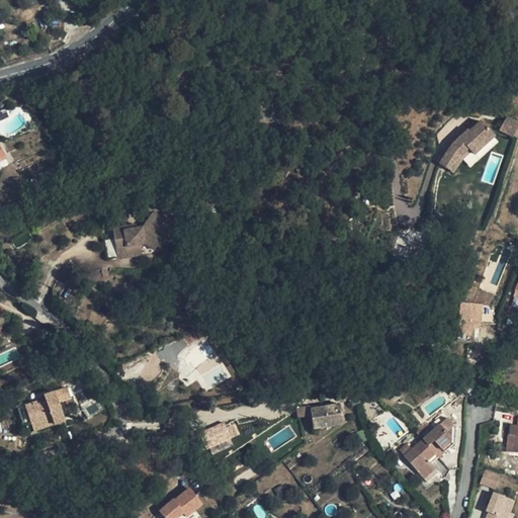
[(517,120),(506,115),(500,131),(513,137),(517,124),(517,120)]
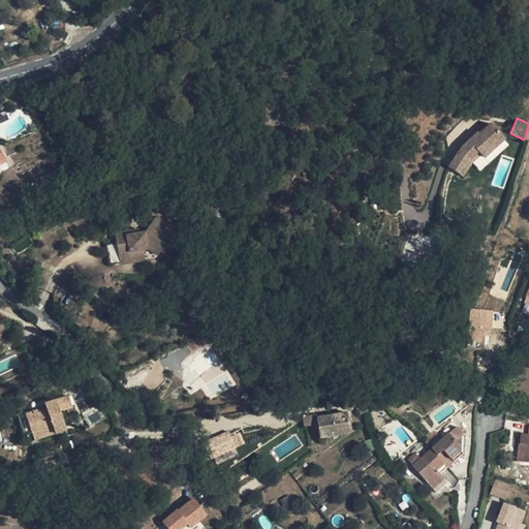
[(501,134),(491,125),(464,145),(450,166),(464,175),(475,158),(480,153),(487,158),(506,139),(501,134)]
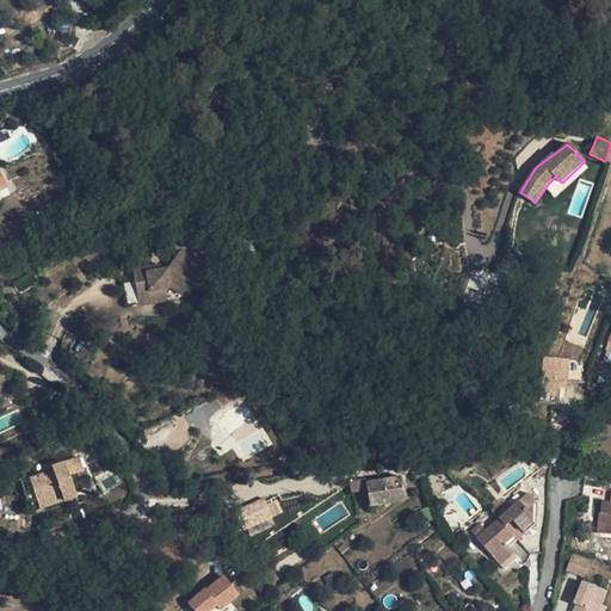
[(192,264),(180,255),(167,273),(160,275),(154,275),(153,270),(131,273),(135,298),(147,296),(147,301),(166,298),(165,294),(171,292),(180,300),(195,282),(185,273),(192,264)]
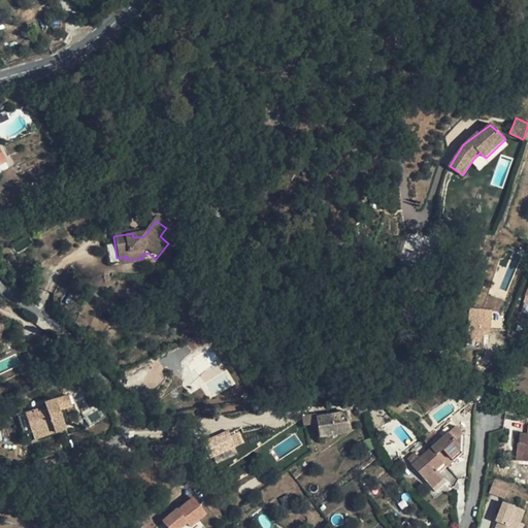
[(119,267),(143,263),(143,258),(127,260),(127,256),(117,258),(119,267)]
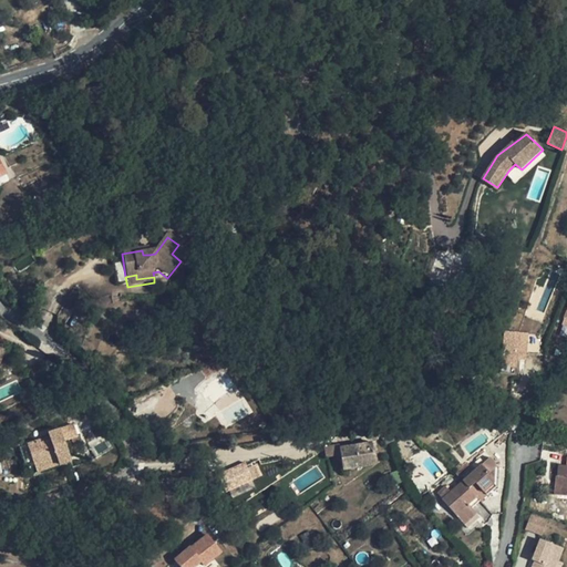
[(505,342),(519,341),(518,329),(515,330),(515,331),(504,332),(505,342)]
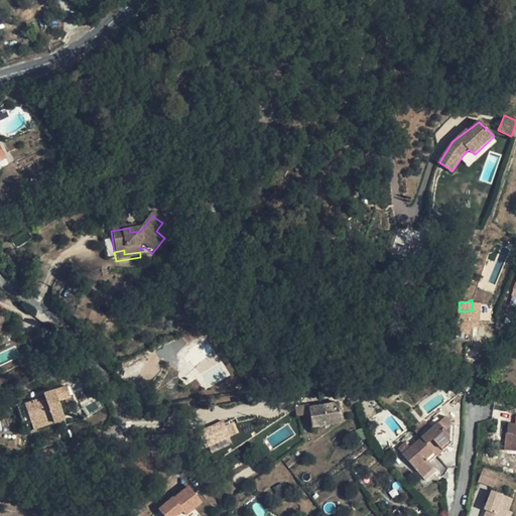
[(214,350),(206,341),(200,346),(198,343),(182,356),(187,363),(204,350),(208,355),(214,350)]
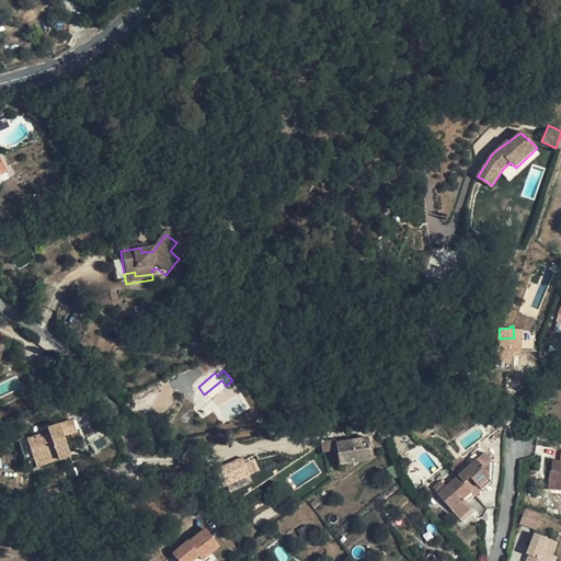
[(77,432),(73,421),(47,428),(50,435),(41,438),(39,435),(27,441),(35,462),(57,455),(58,460),(70,456),(64,436),(70,434),(77,432)]
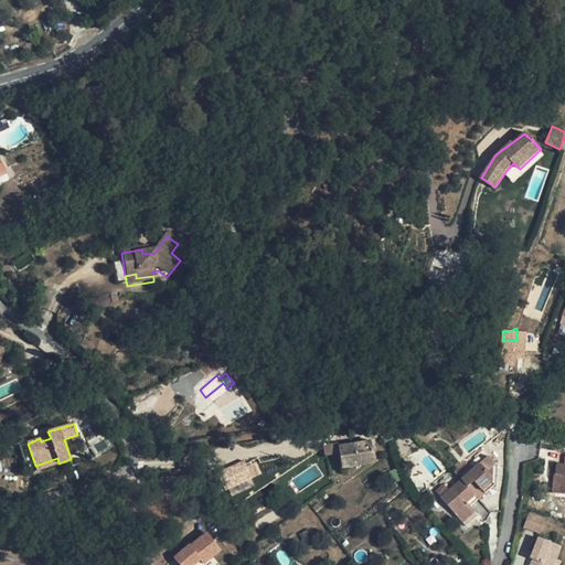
[(394,438),(391,432),(381,436),(385,444),(394,438)]
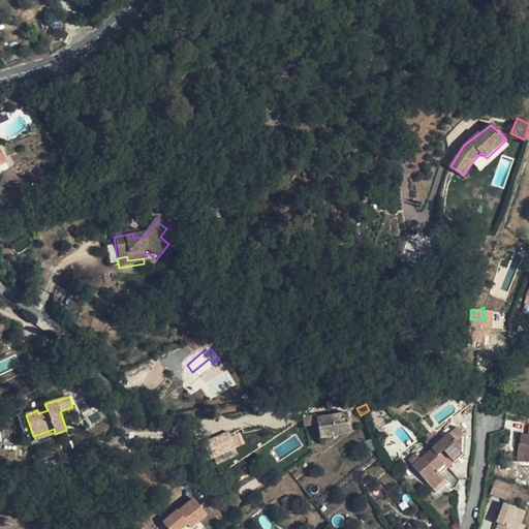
[(350,432),(347,412),(317,417),(318,427),(320,438),(328,437),(344,434),(350,432)]
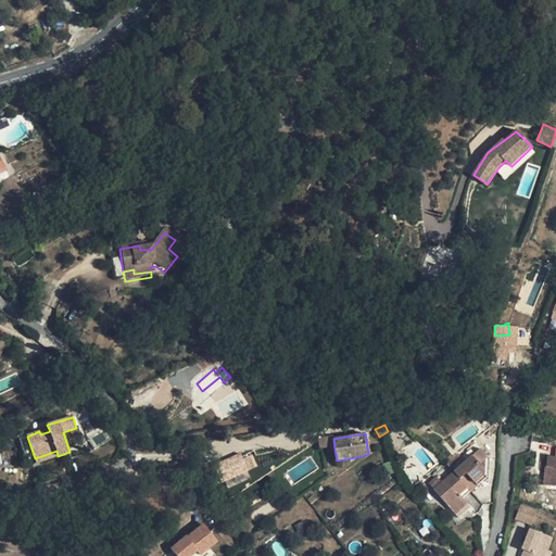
[(257,467),(250,450),(217,464),(225,481),(257,467)]
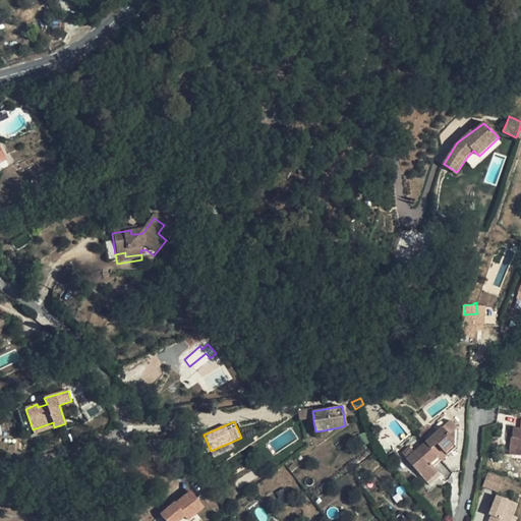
[(425,442),(439,457),(442,459),(442,460),(448,455),(446,453),(454,446),(455,442),(450,435),(456,430),(456,425),(451,421),(425,442)]
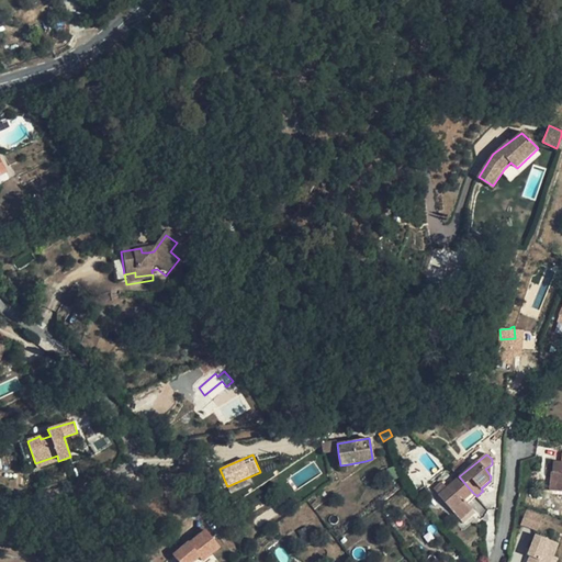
[(58,461),(57,456),(35,463),(37,468),(58,461)]
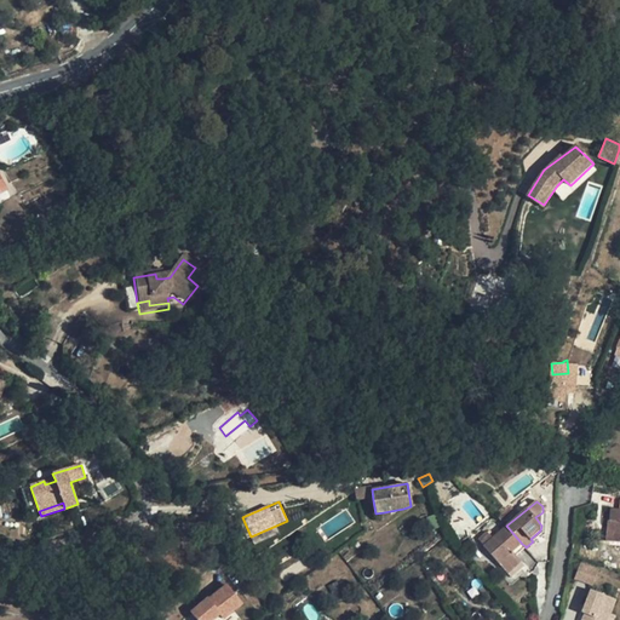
[(515,510),(510,505),(498,515),(503,522),(515,510)]
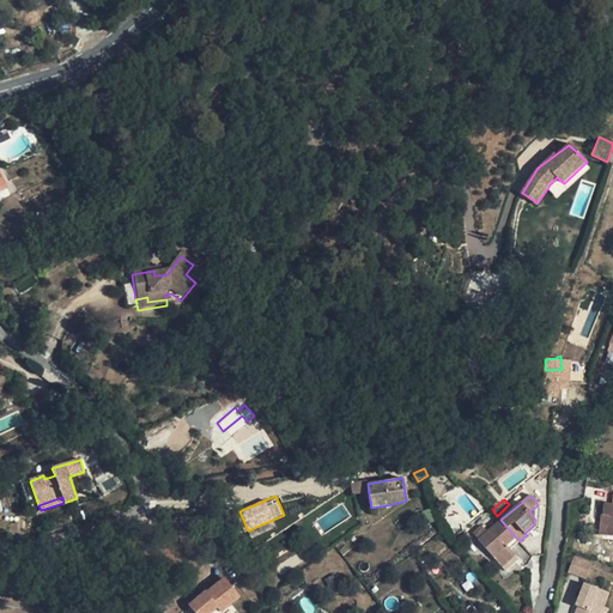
[(516,538),(501,520),(487,532),(481,526),(473,533),(504,566),(516,556),(511,548),(508,545),(516,538)]
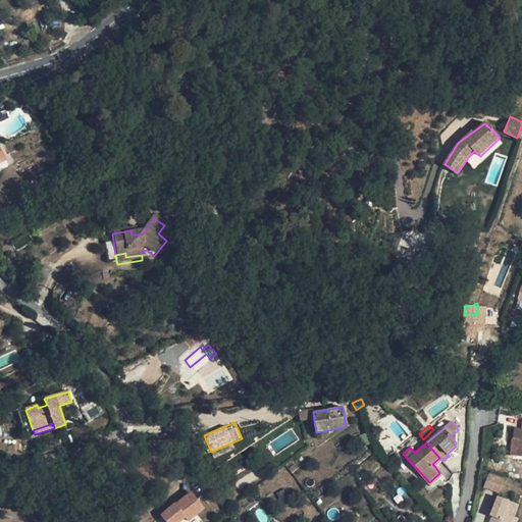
[(457,449),(455,447),(447,454),(449,456),(457,449)]
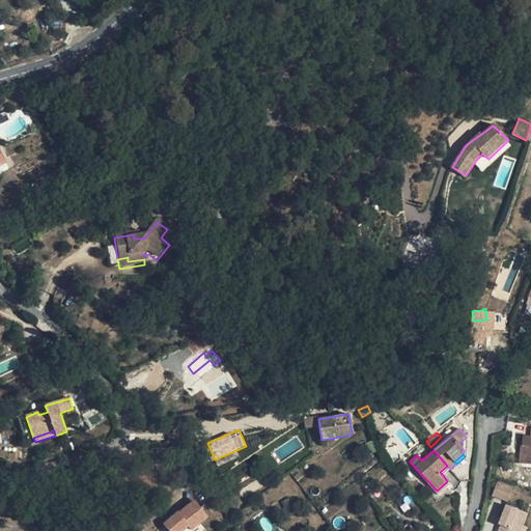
[(450,468),(447,466),(440,472),(443,475),(450,468)]
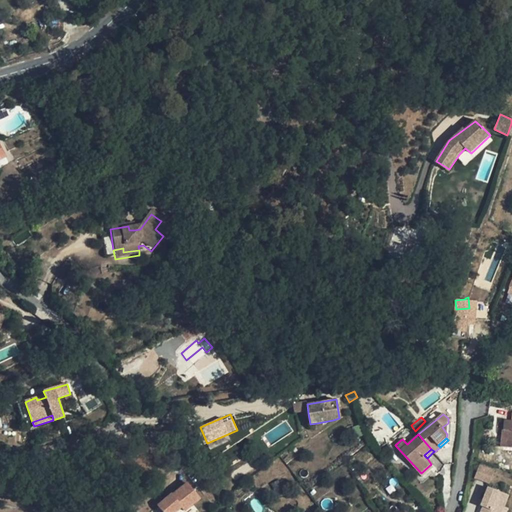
[(434,467),(431,464),(421,473),(424,476),(434,467)]
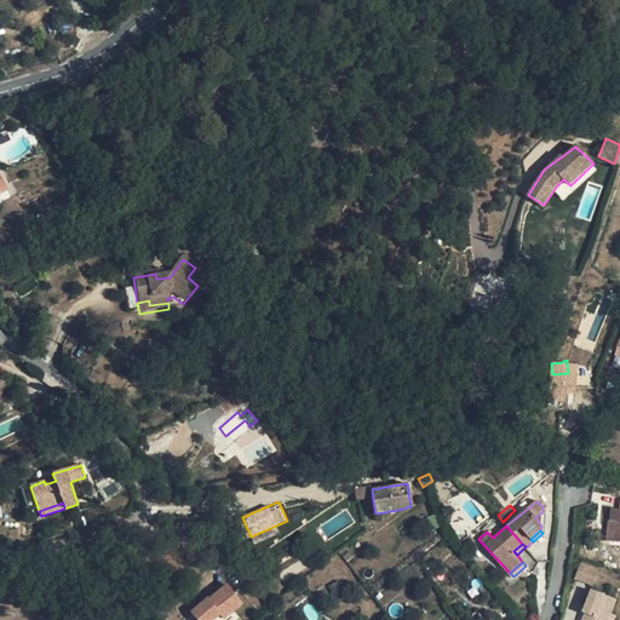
[(336,600),(345,595),(338,581),(328,586),(336,600)]
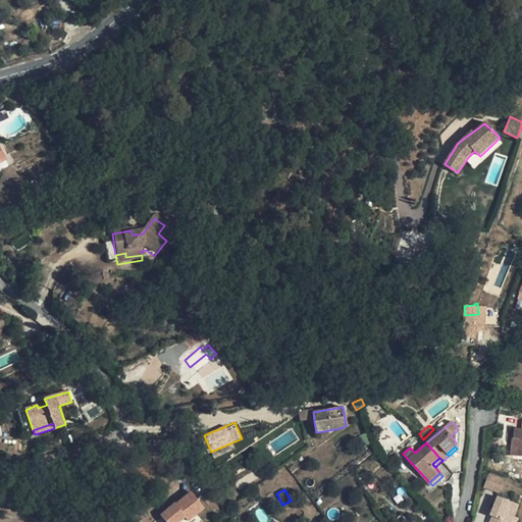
[(205,506),(193,491),(178,504),(176,503),(160,516),(165,521),(176,521),(187,514),(191,518),(205,506)]
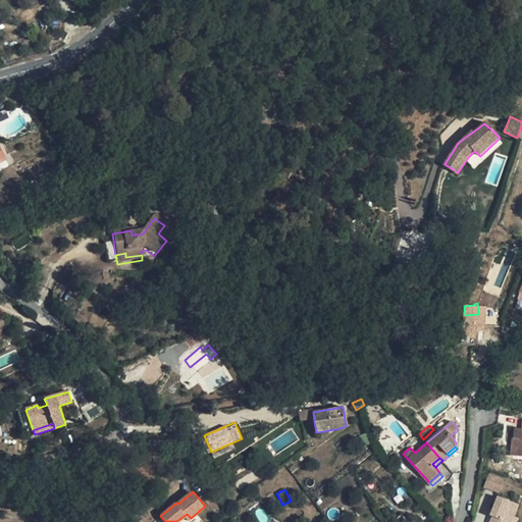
[(519,505),(499,497),(493,510),(498,512),(496,516),(493,516),(490,521),(512,521),(515,517),(519,505)]
